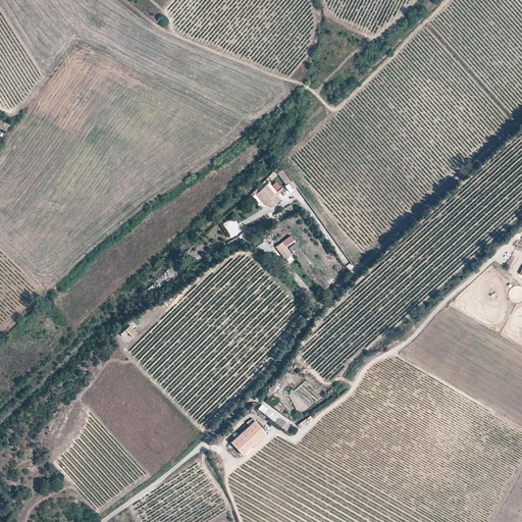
[(157,20),(164,25),(167,21),(160,16),(157,20)]
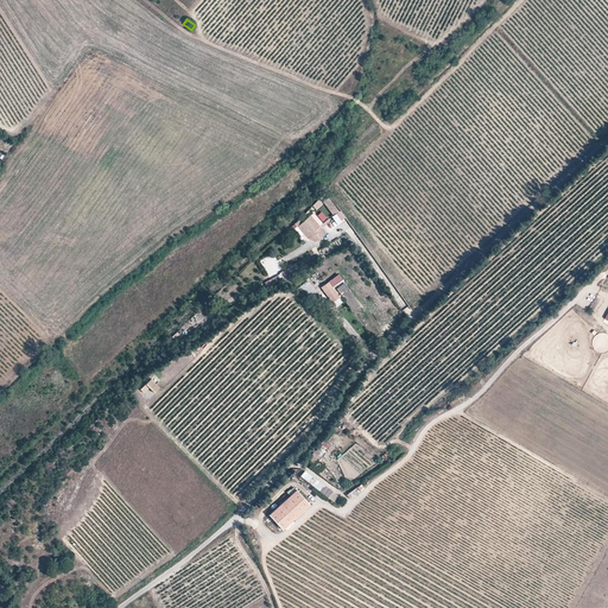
[(320,200),(312,207),(317,211),(324,204),(320,200)]
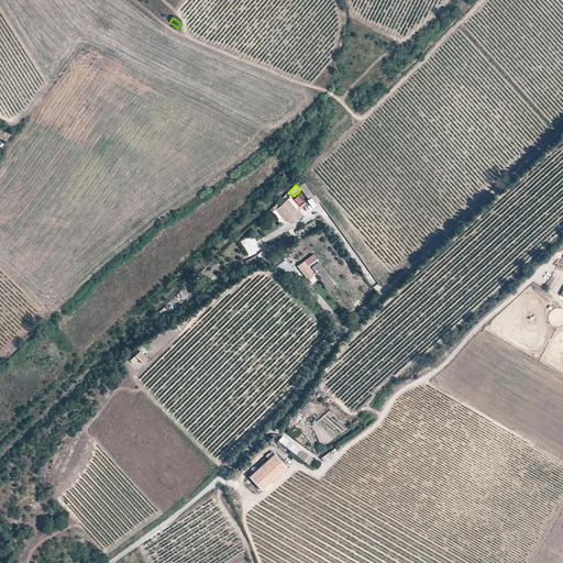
[(302,216),(288,199),(275,210),(285,221),(290,223),(296,222),(302,216)]
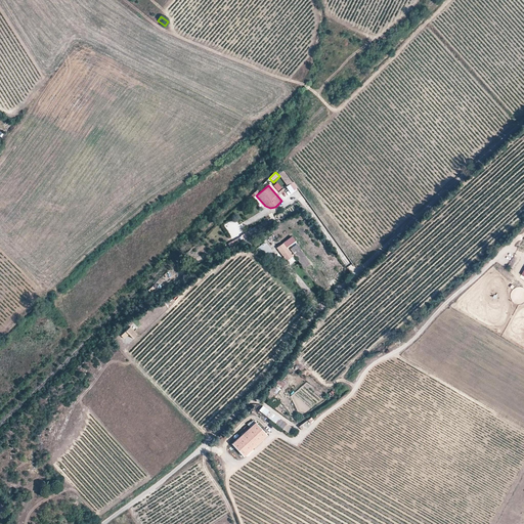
[(224,224),(231,238),(244,232),(236,218),(224,224)]
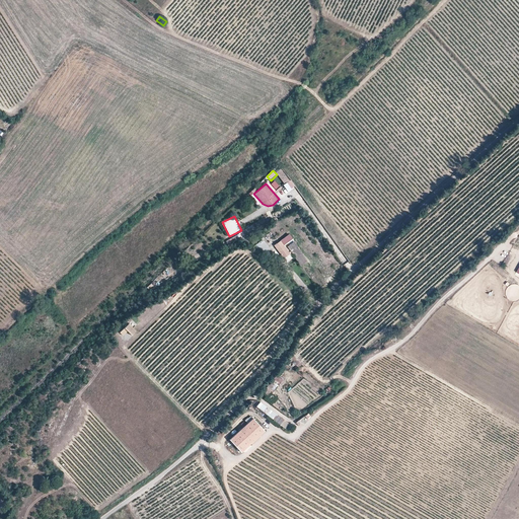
[(238,233),(242,239),(248,236),(245,230),(238,233)]
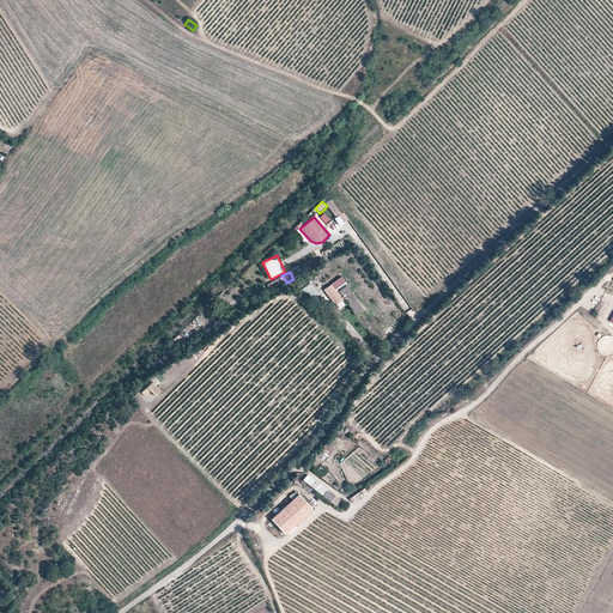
[(343,299),(335,290),(346,283),(341,277),(323,290),(334,305),(335,305),(343,299)]
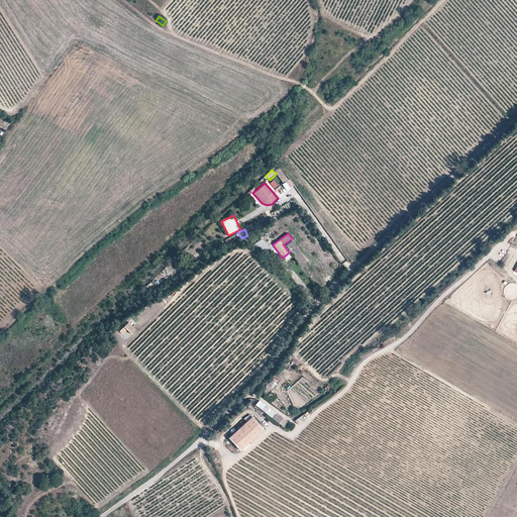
[(236,234),(225,239),(227,244),(238,239),(236,234)]
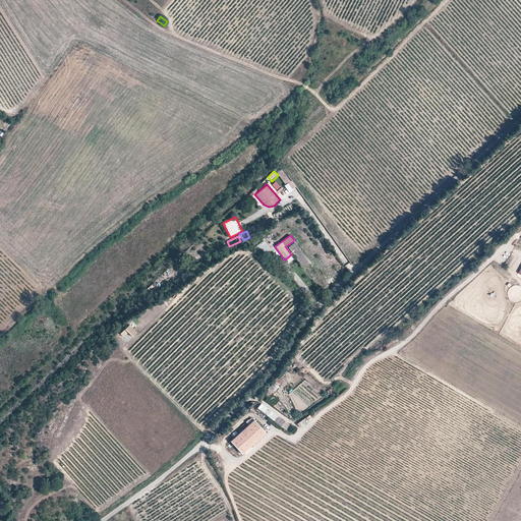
[(264,241),(255,247),(263,255),(270,250),(264,241)]
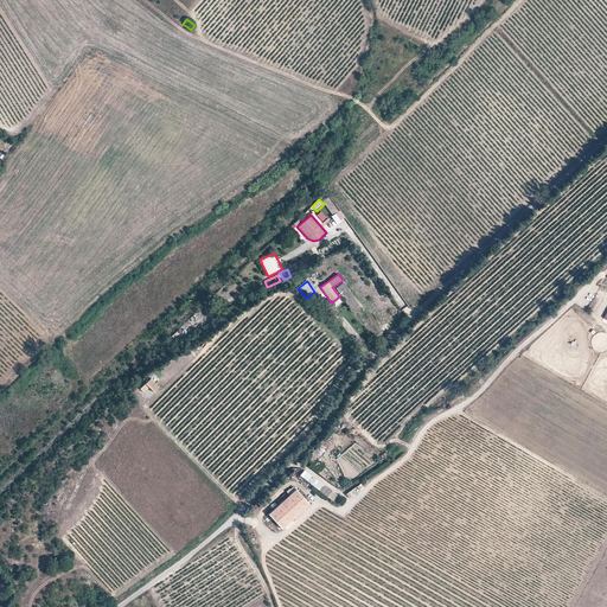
[(343,301),(339,296),(332,302),(336,307),(343,301)]
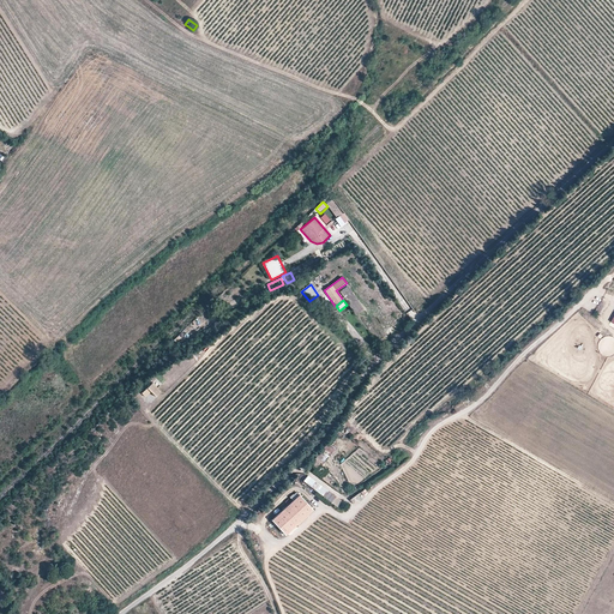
[(156,389),(146,379),(142,384),(146,389),(151,393),(156,389)]
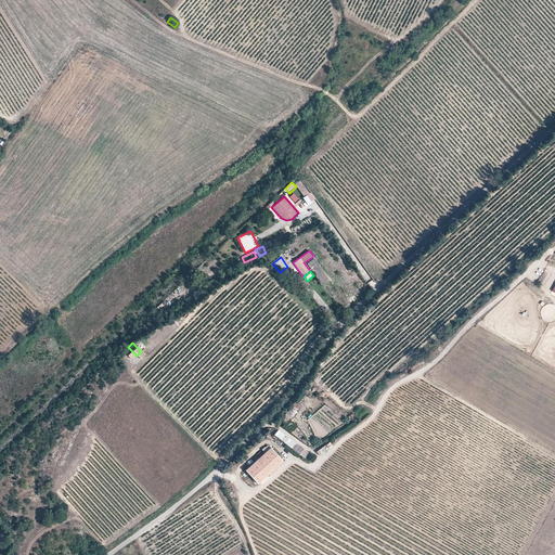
[(296,399),(284,413),(291,418),(302,404),(296,399)]
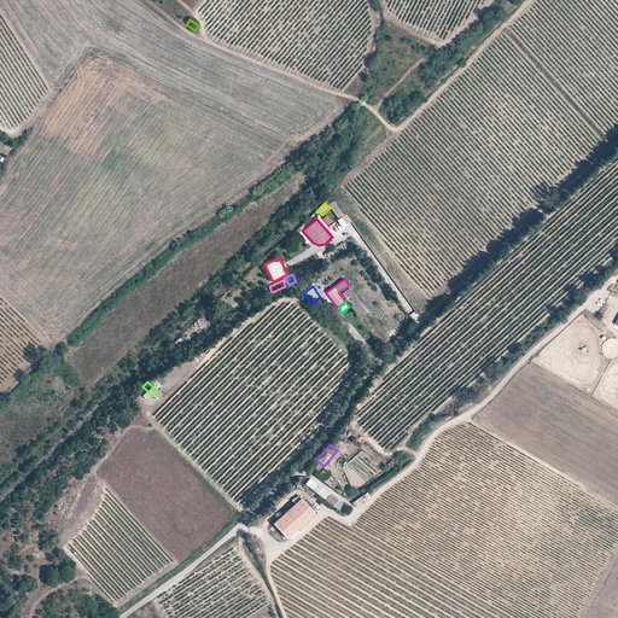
[(326,500),(331,494),(309,478),(305,484),(326,500)]
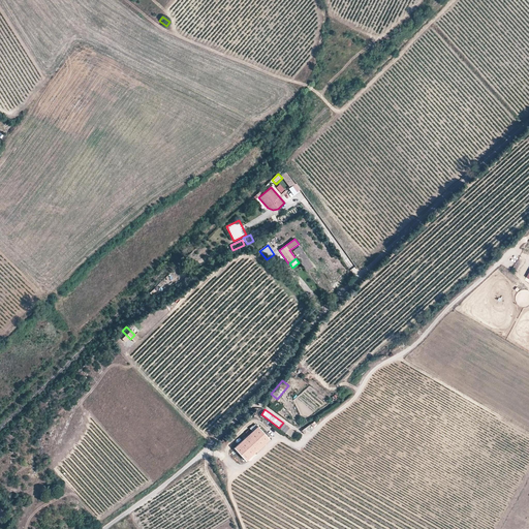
[(312,427),(316,424),(314,419),(301,429),(305,435),(313,429),(312,427)]
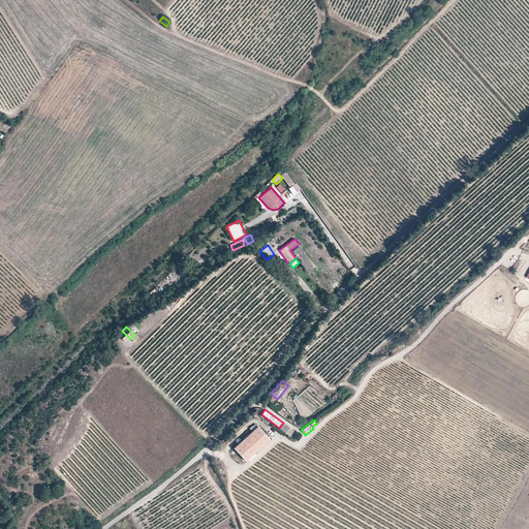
[(294,432),(283,423),(279,428),(291,437),(294,432)]
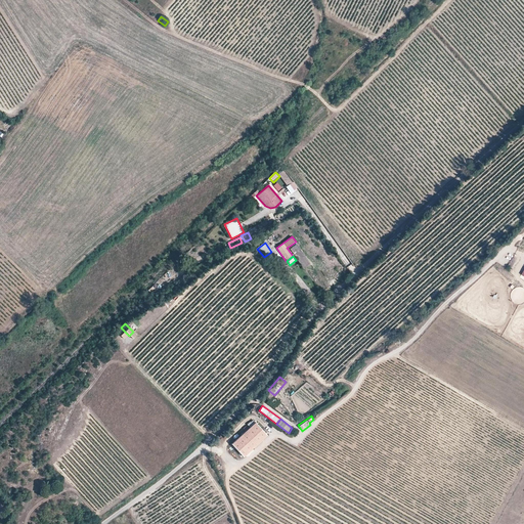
[(231,444),(244,456),(267,435),(256,422),(231,444)]
